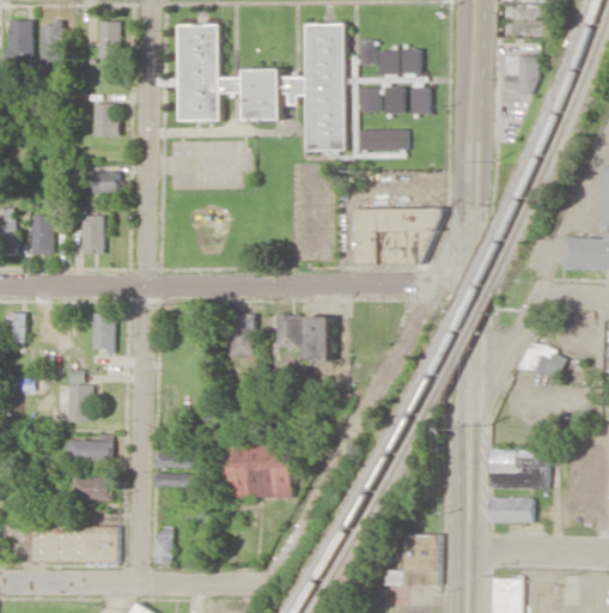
[(32,19),(7,20),(8,60),(32,60),(32,19)]
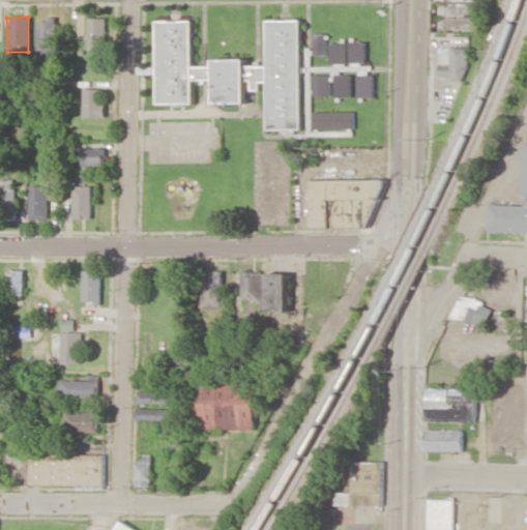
[(104,50),(105,18),(86,18),(85,50),(104,50)]
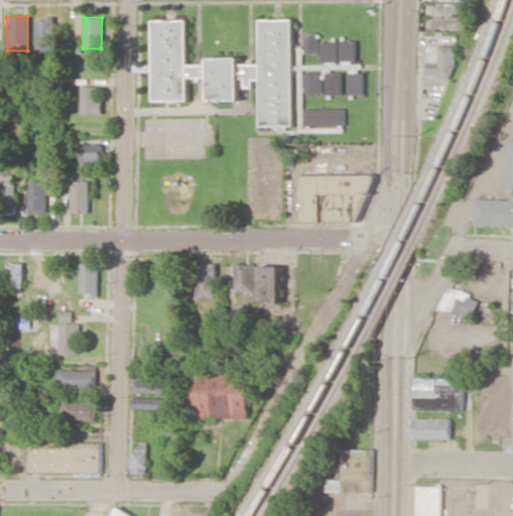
[(52,18),(33,18),(34,50),(53,50),(52,18)]
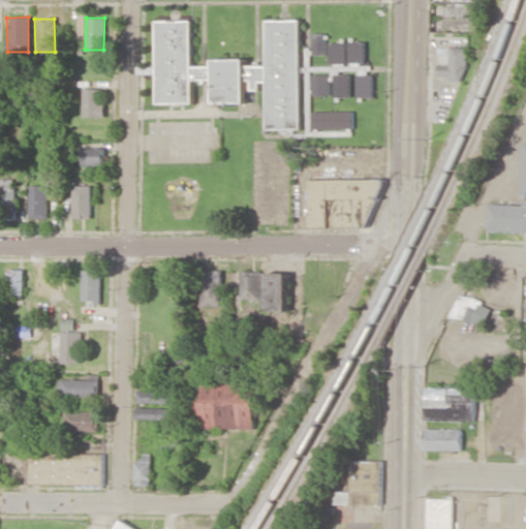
[(300,129),(299,20),(265,21),(266,66),(244,66),(244,59),(212,59),(212,66),(190,66),(190,21),(155,21),(156,103),(191,103),(191,80),(213,80),(213,103),(245,103),(244,81),(250,81),(250,90),(258,90),(258,82),(266,82),(267,129),(300,129)]
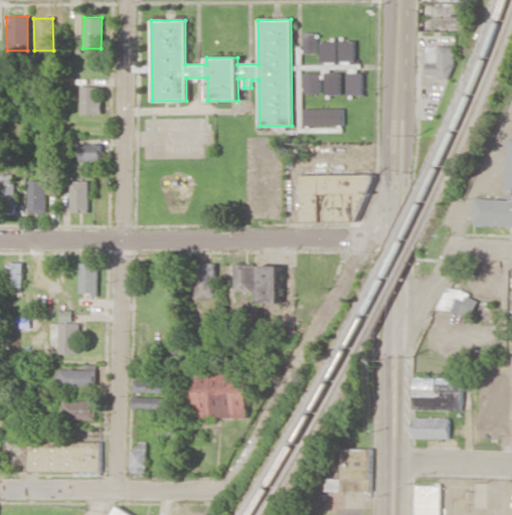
[(314,32),(302,32),(303,53),(315,53),(314,32)]
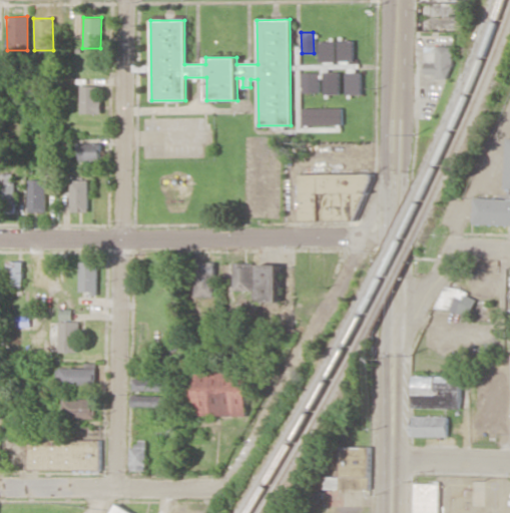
[(336,61),(352,61),(353,40),(337,40),(336,61)]
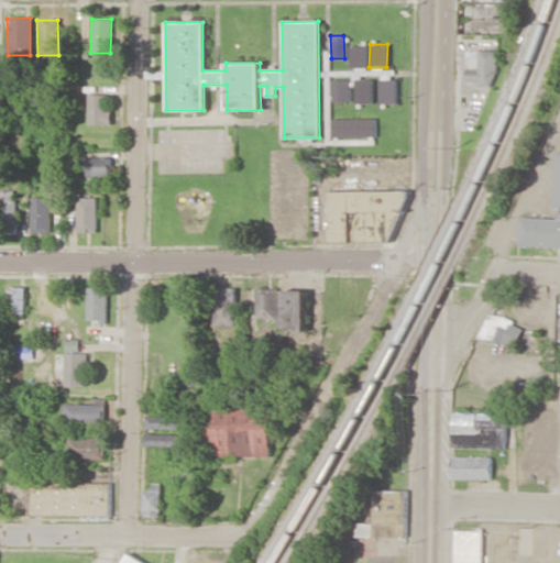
[(366,68),(365,45),(349,45),(350,68),(366,68)]
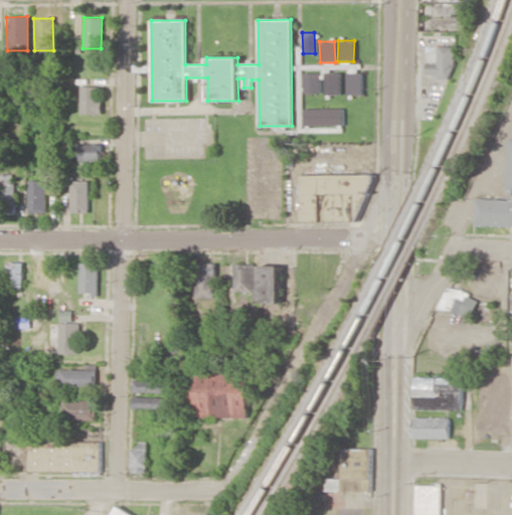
[(424,68),(424,74),(437,74),(437,78),(453,78),(454,46),(438,45),(437,69),(424,68)]
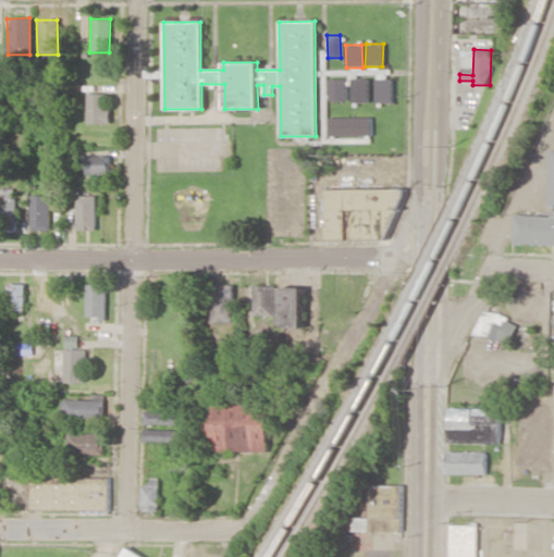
[(345,100),(345,78),(327,78),(327,100),(345,100)]
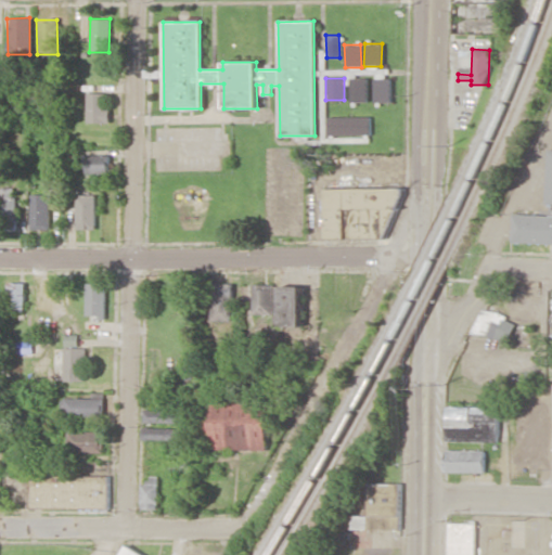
[(348,78),(349,102),(366,102),(366,78),(348,78)]
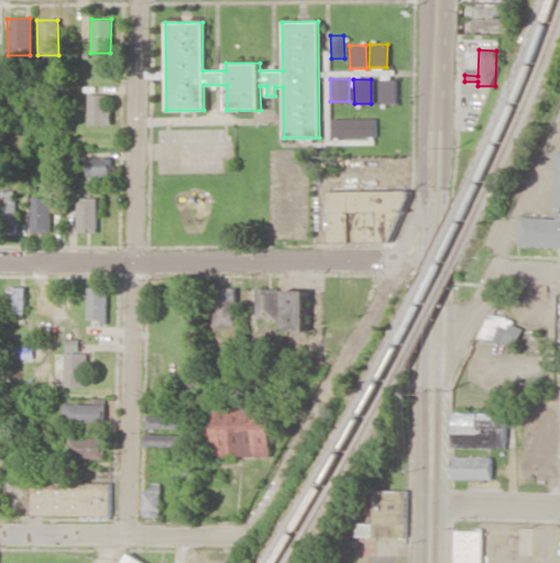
[(377,103),(395,103),(396,79),(379,79),(377,103)]
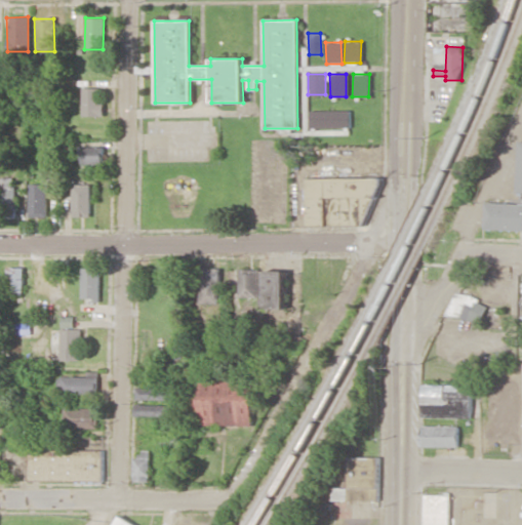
[(99,87),(80,88),(80,116),(101,116),(99,87)]
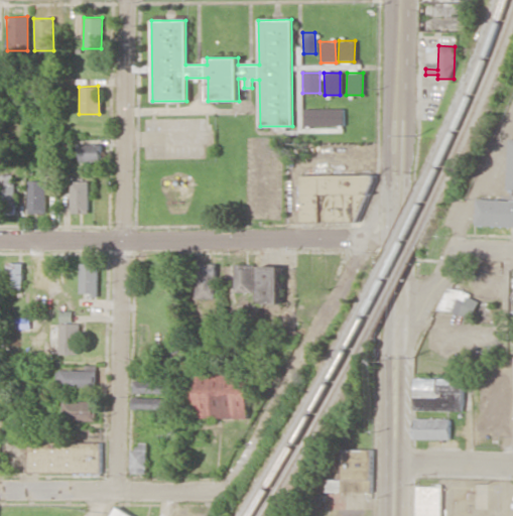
[(343,125),(343,108),(302,109),(302,126),(343,125)]
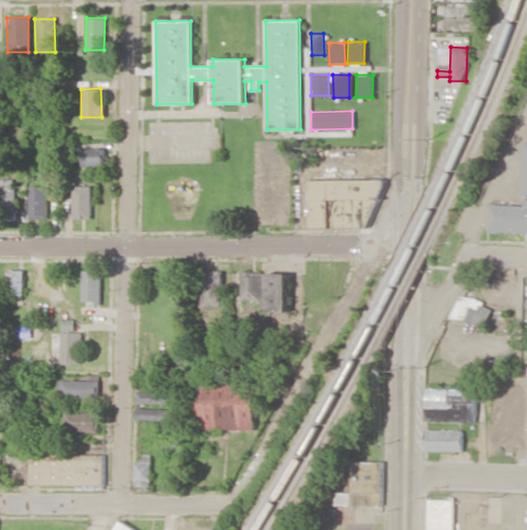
[(79,166),(103,166),(103,148),(79,148),(79,166)]
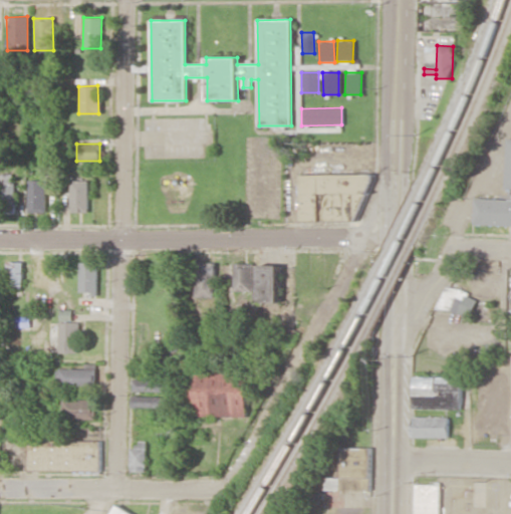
[(13,174),(1,175),(2,200),(14,200),(13,174)]
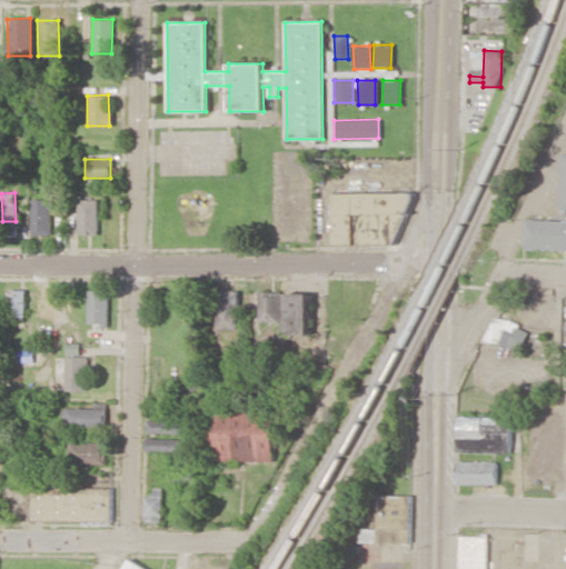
[(331,246),(396,245),(396,216),(409,215),(409,192),(330,193),(331,246)]
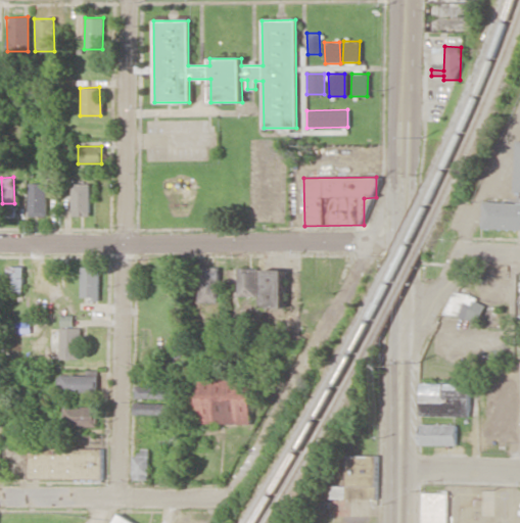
[(45,183),(28,184),(28,217),(46,217),(45,183)]
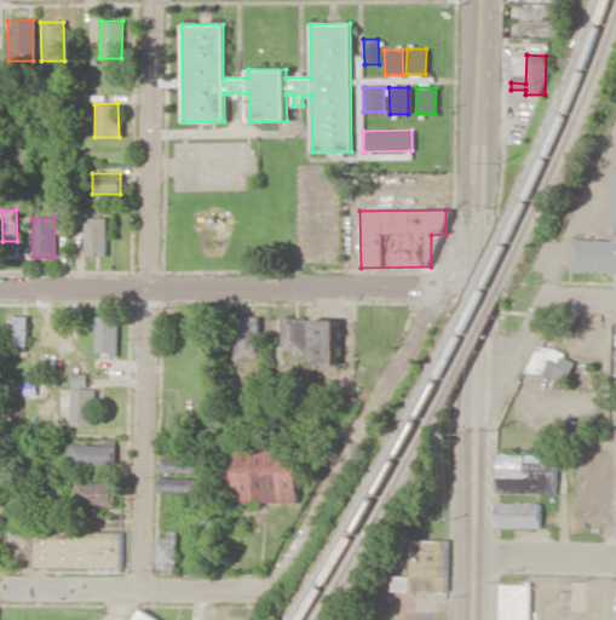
[(104,217),(84,218),(84,257),(105,256),(104,217)]
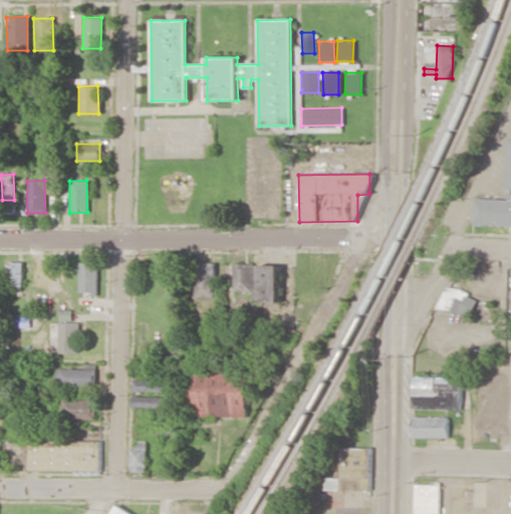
[(510,199),(472,198),(471,225),(510,226),(510,199)]
